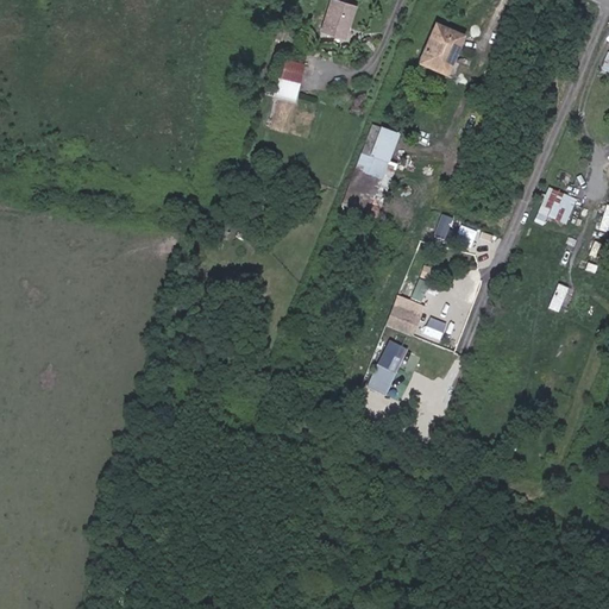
[(346,41),(357,6),(337,0),(331,0),(320,32),(346,41)]
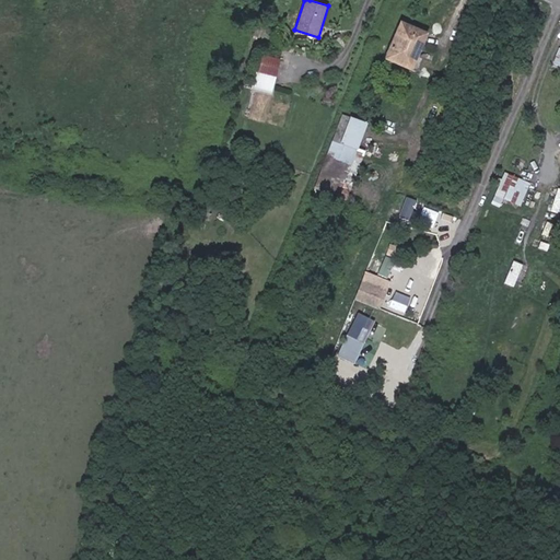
[(411,70),(426,35),(401,25),(387,60),(411,70)]
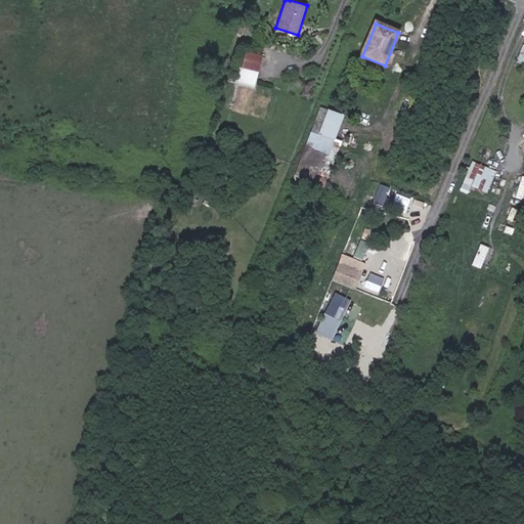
[(258,72),(262,55),(244,50),(239,67),(258,72)]
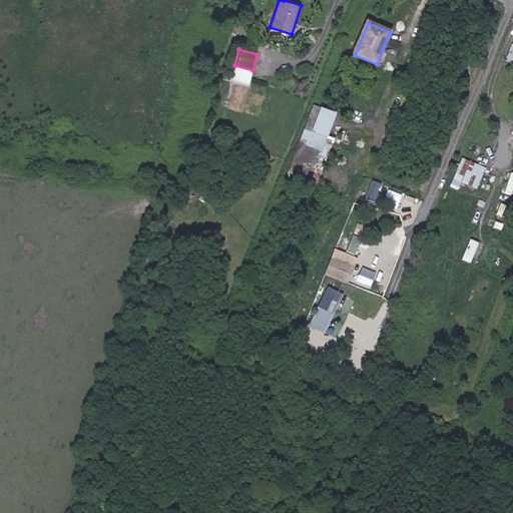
[(387,93),(391,84),(377,77),(373,87),(387,93)]
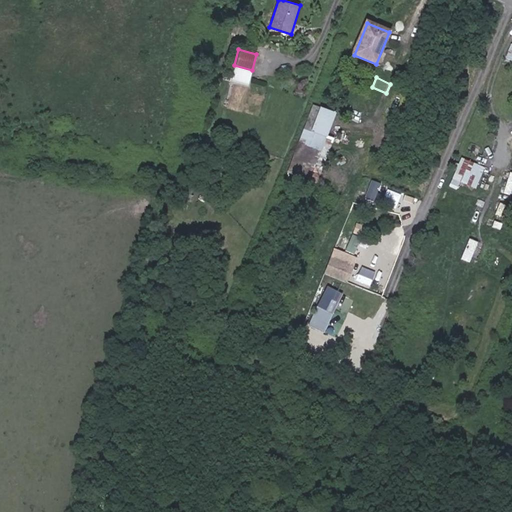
[(323,106),(314,129),(331,136),(340,112),(323,106)]
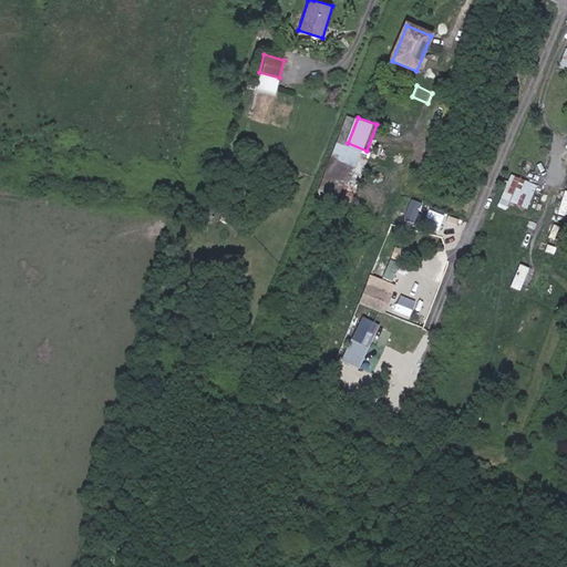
[(498,205),(508,209),(512,200),(528,208),(539,183),(512,172),(498,205)]
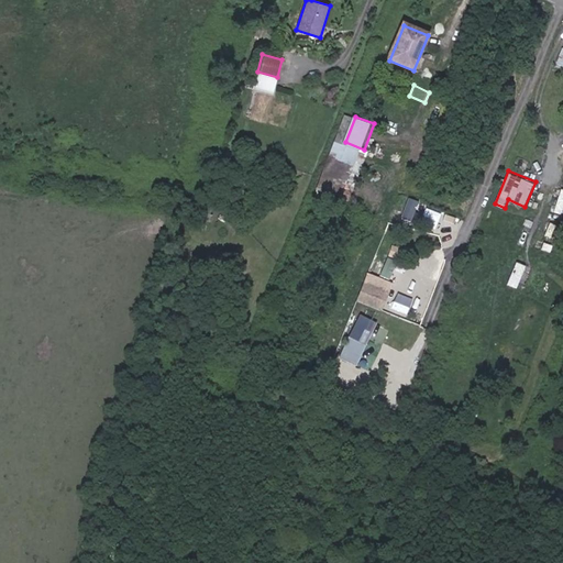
[(510,284),(521,287),(528,264),(516,261),(510,284)]
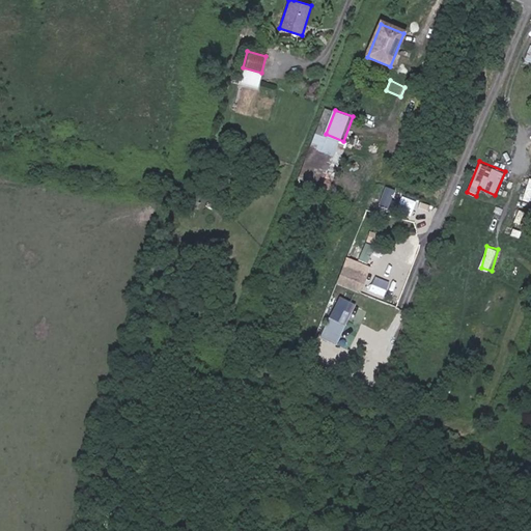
[(345,263),(337,282),(361,292),(369,274),(345,263)]
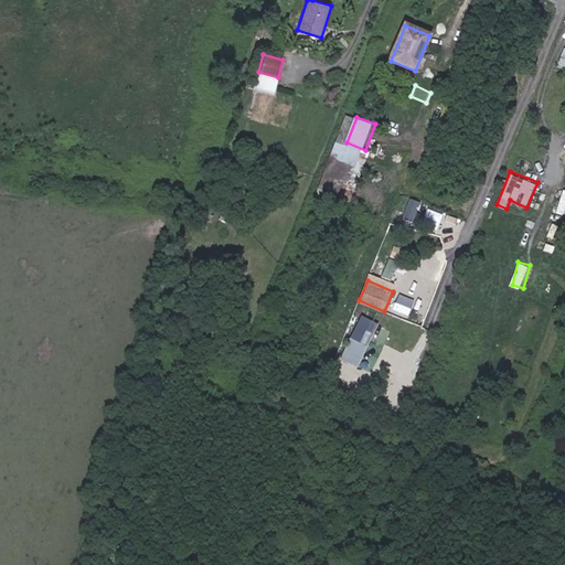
[(361,365),(381,321),(363,313),(343,358),(361,365)]
